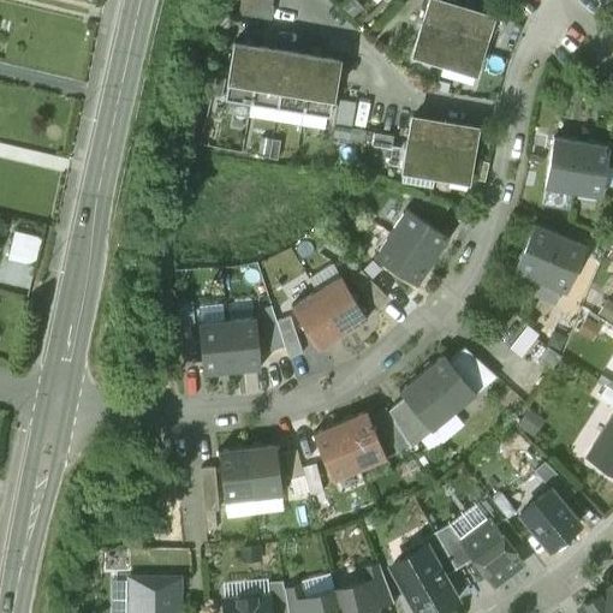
[(462,10),(430,0),(415,52),(446,63),(462,10)]
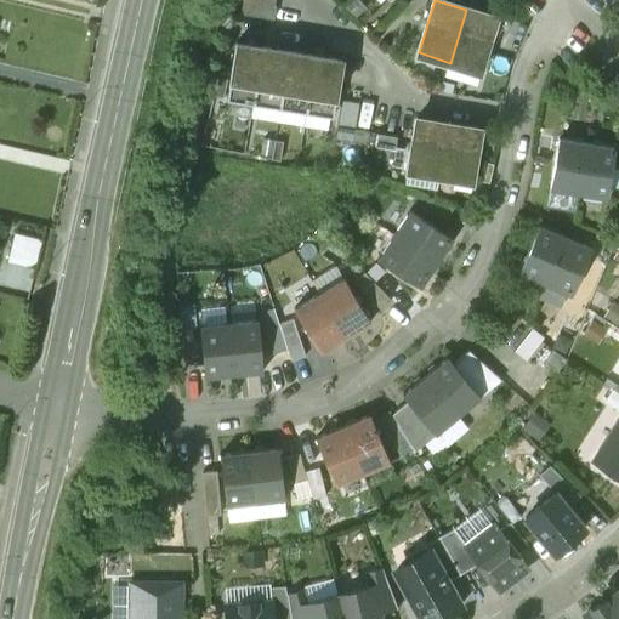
[(277,6),(244,1),(242,15),(276,21),(278,6),(277,6)]
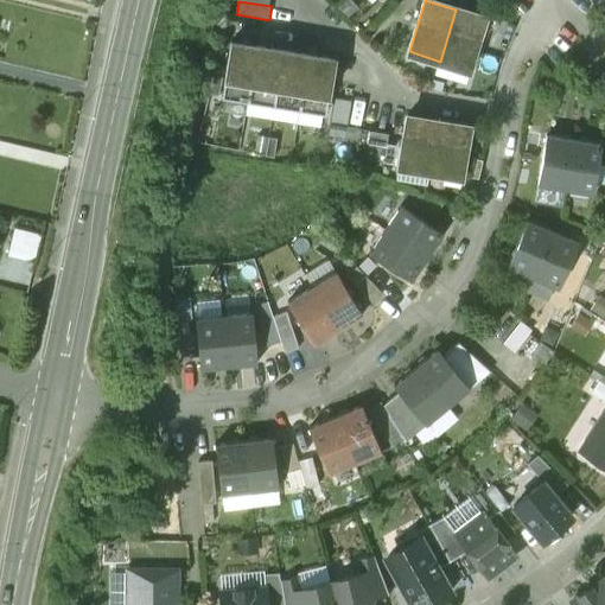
[(488,19),(456,10),(440,62),(472,71),(488,19)]
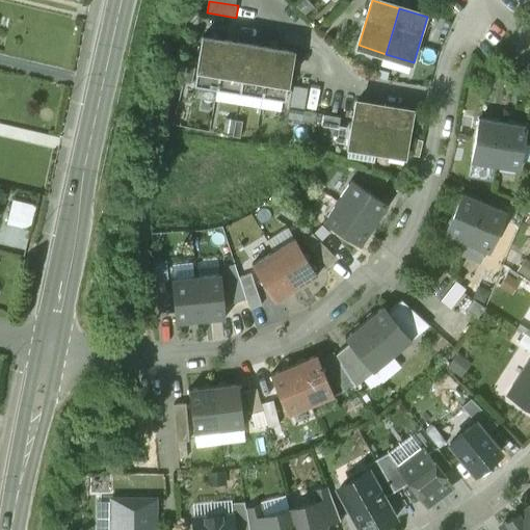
[(440,35),(431,32),(429,40),(438,43),(440,35)]
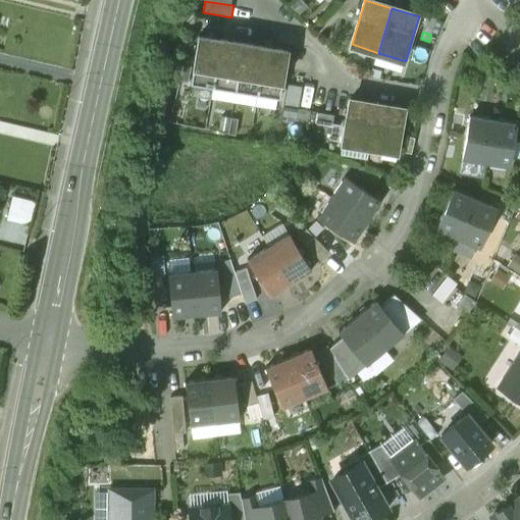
[(222,41),(200,37),(192,84),(214,88),(222,41)]
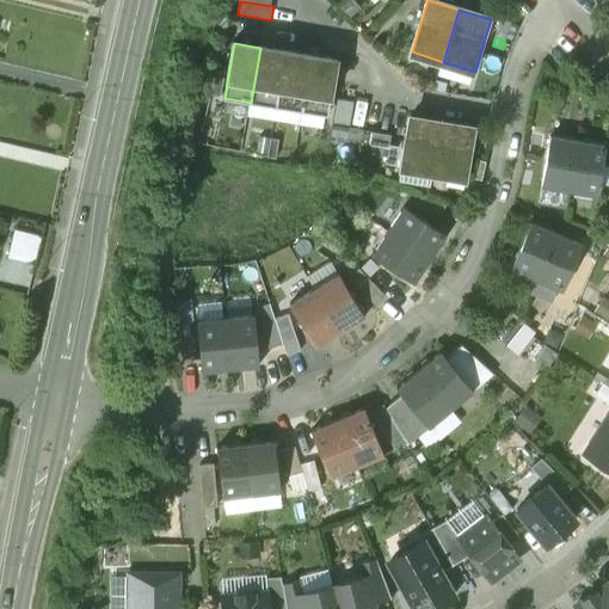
[(285,53),(260,48),(251,103),(277,106),(285,53)]
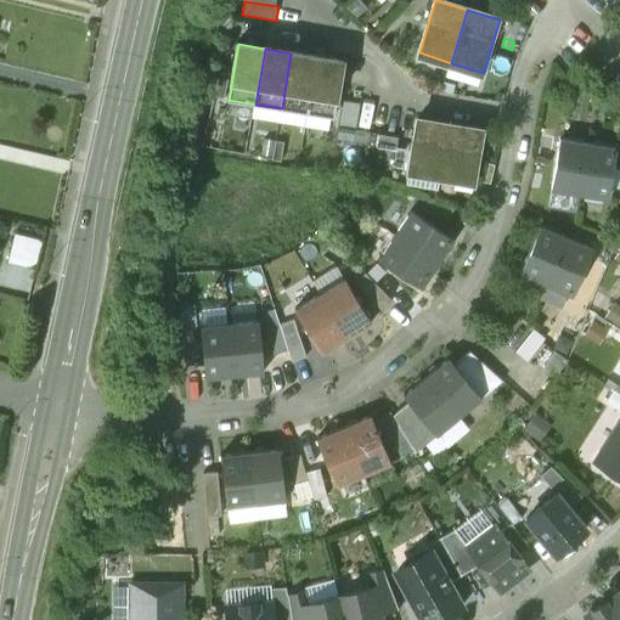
[(317,57),(291,54),(282,108),(308,113),(317,57)]
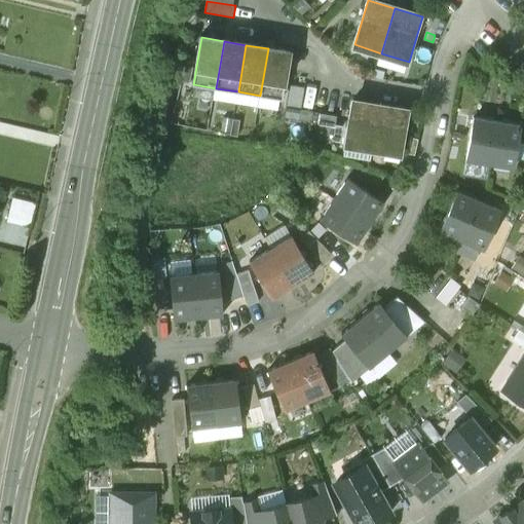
[(425,49),(418,46),(413,63),(420,65),(425,49)]
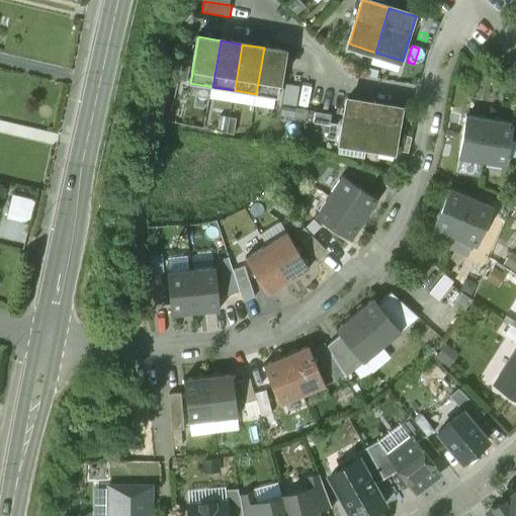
[(286,52),(264,48),(256,94),(278,98),(286,52)]
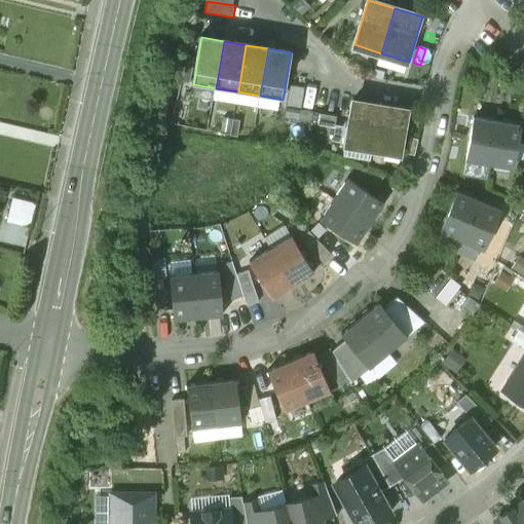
[(194,68),(187,66),(183,82),(190,84),(194,68)]
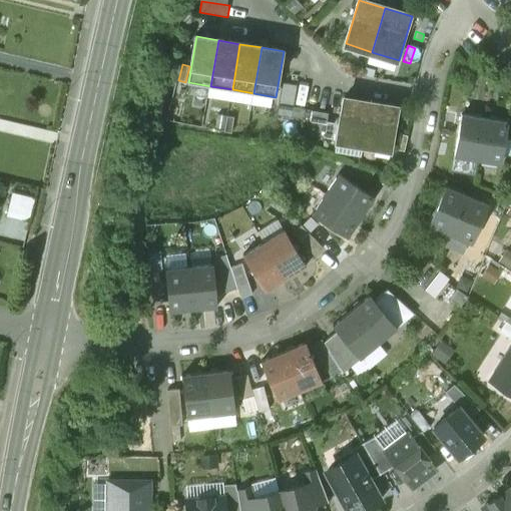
[(298,86),(284,83),(279,115),(293,117),(298,86)]
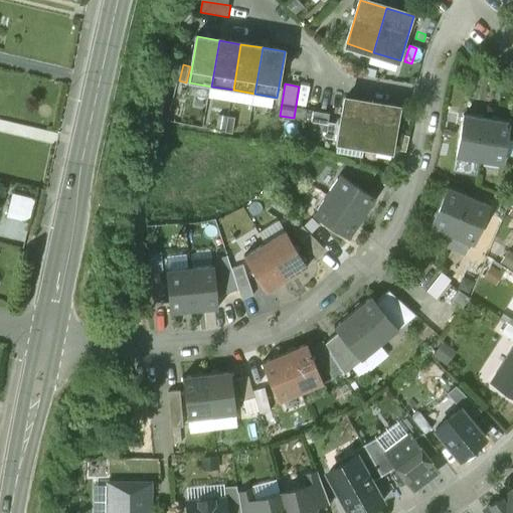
[(373,105),(345,100),(338,141),(366,146),(373,105)]
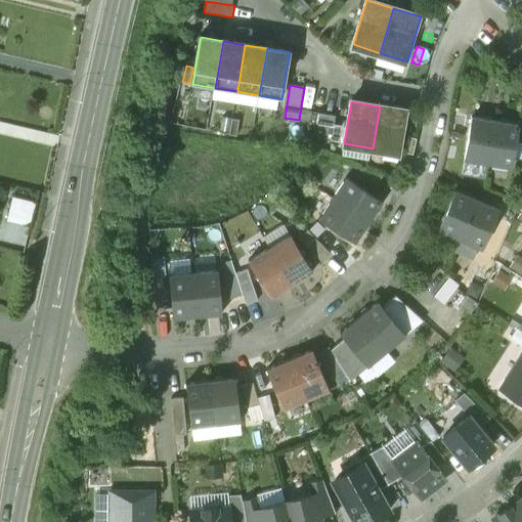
[(407,112),(380,106),(373,148),(400,154),(407,112)]
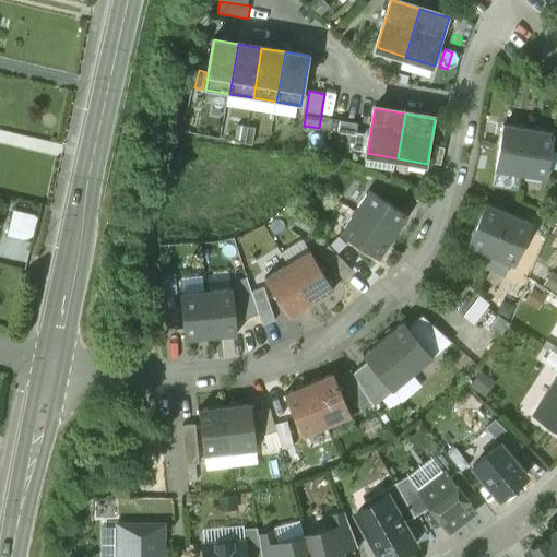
[(498,126),(487,123),(485,138),(496,139),(498,126)]
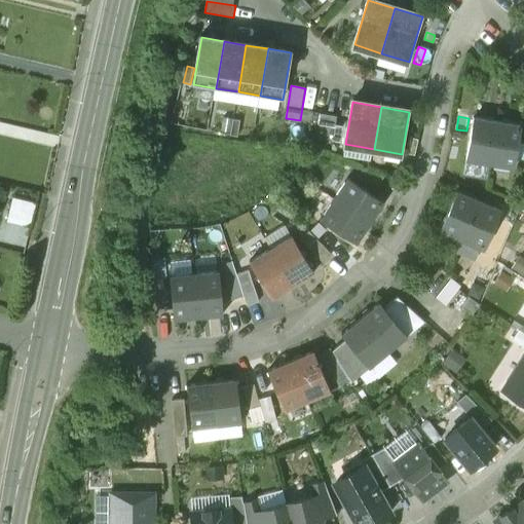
[(241,121),(233,119),(231,136),(238,137),(241,121)]
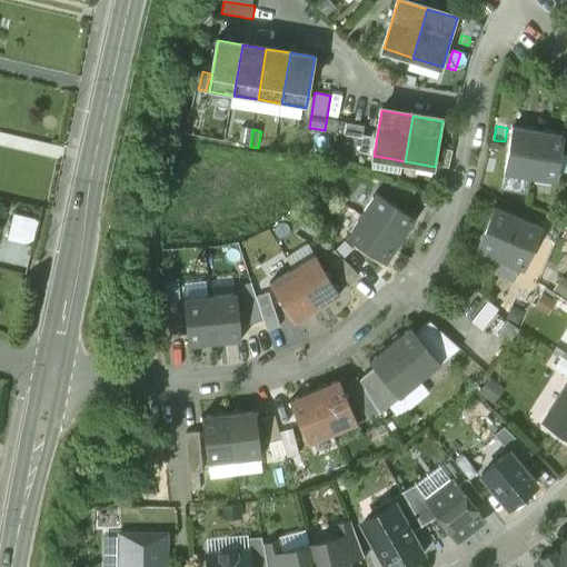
[(539,133),(513,129),(505,173),(531,178),(539,133)]
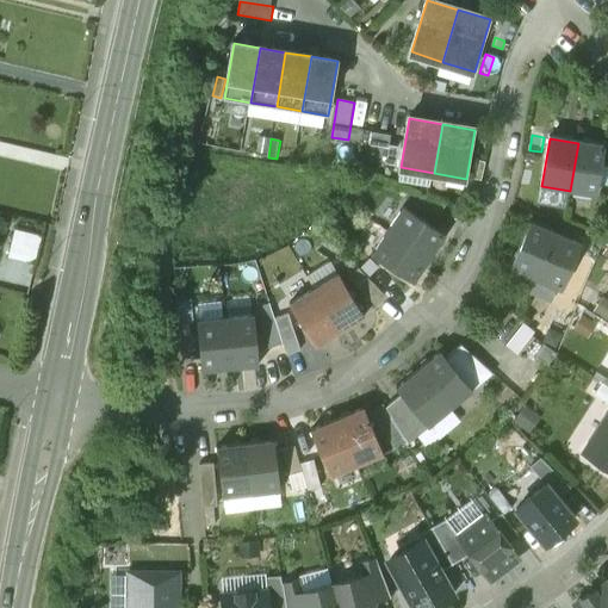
[(606,148),(578,143),(570,191),(597,196),(606,148)]
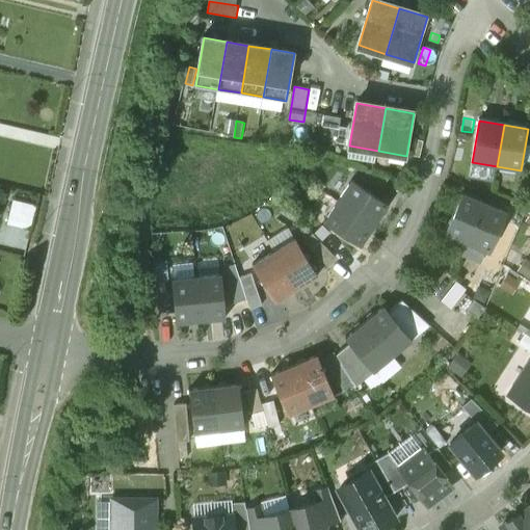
[(347,128),(340,127),(337,142),(345,144),(347,128)]
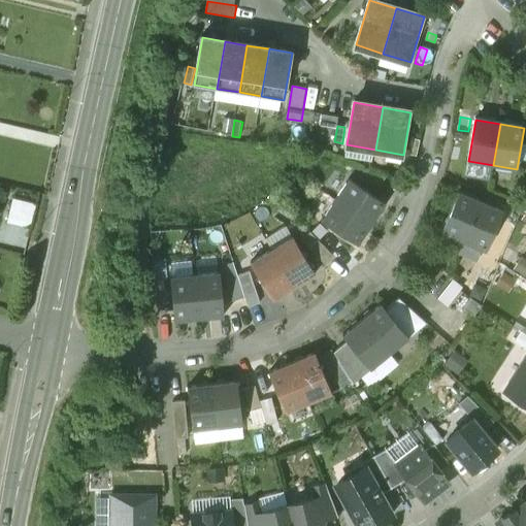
[(420,140),(413,138),(409,155),(417,156),(420,140)]
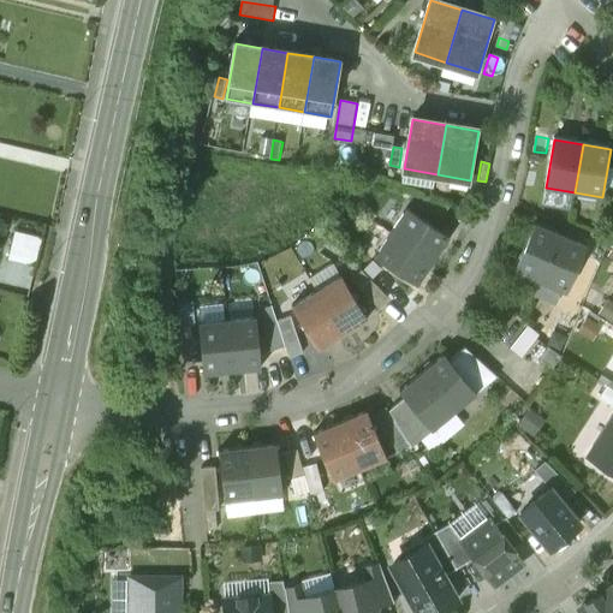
[(451,207),(426,196),(421,210),(445,220),(451,207)]
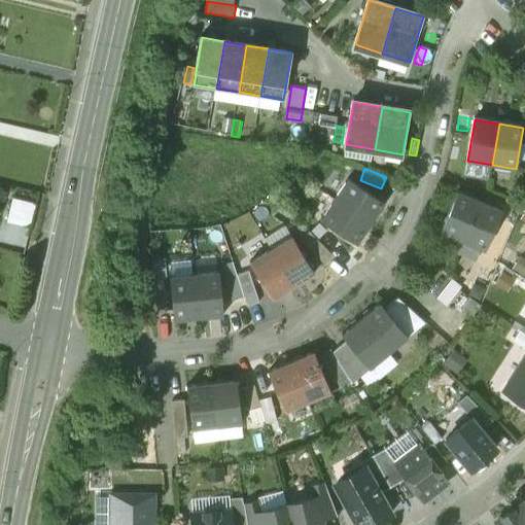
[(385,203),(349,179),(336,200),(372,223),(385,203)]
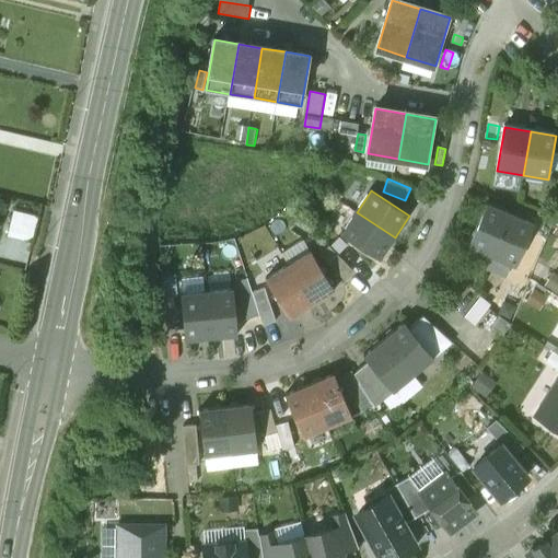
[(511,216),(487,205),(469,246),(493,256),(511,216)]
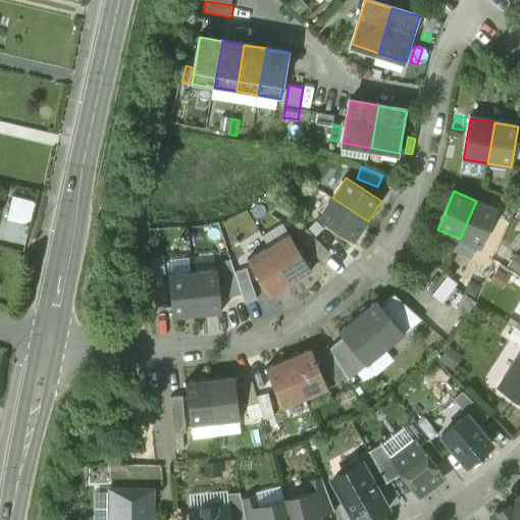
[(17,194),(9,218),(34,225),(41,200),(17,194)]
